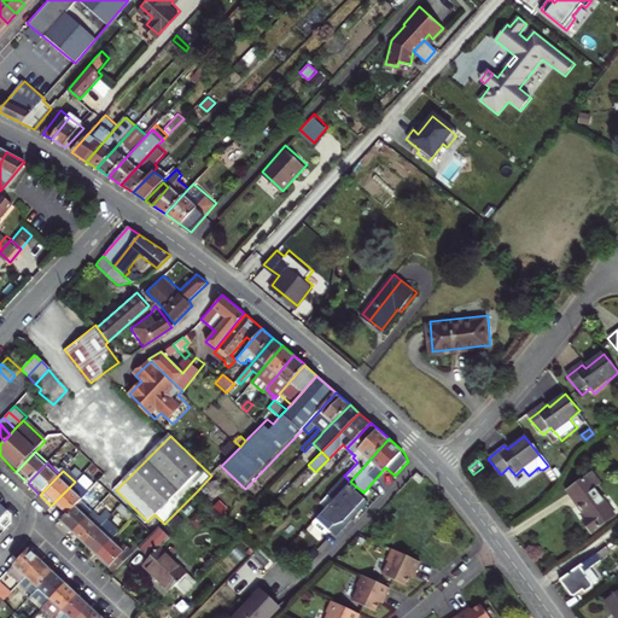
[(601,483),(594,472),(569,489),(587,517),(584,518),(593,531),(616,516),(596,485),(601,483)]
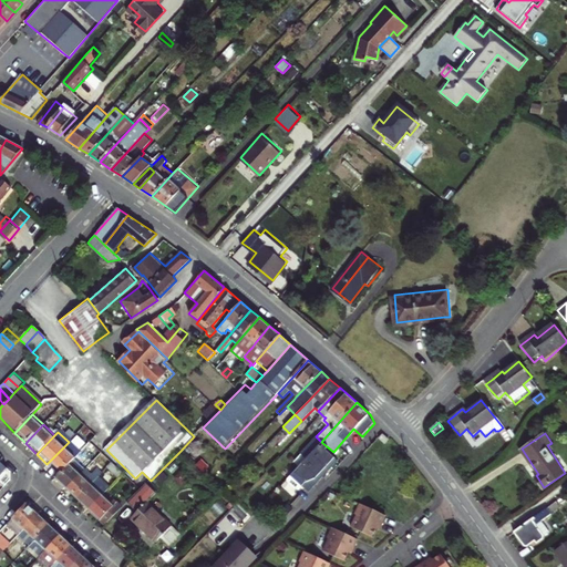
[(383,434),(379,439),(385,445),(390,441),(383,434)]
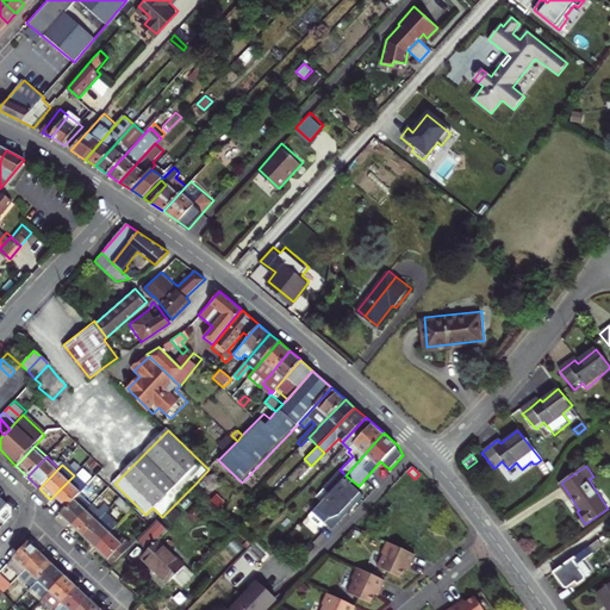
[(323,487),(329,492),(346,475),(340,470),(323,487)]
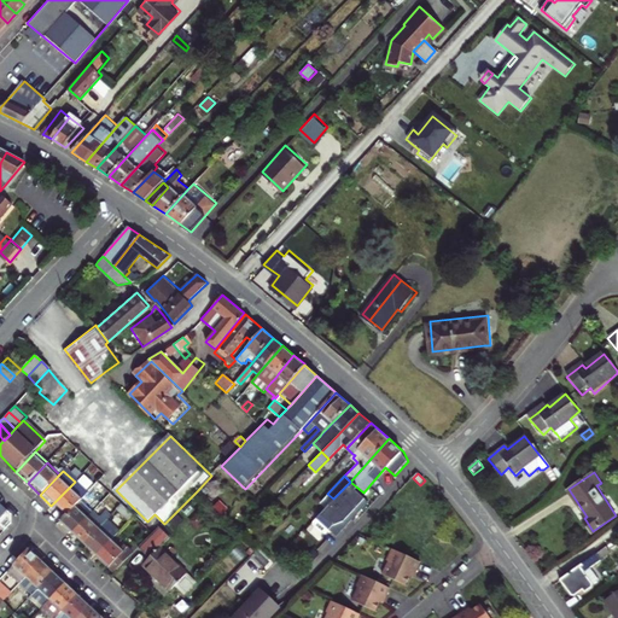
[(80,477),(75,482),(83,491),(88,485),(80,477)]
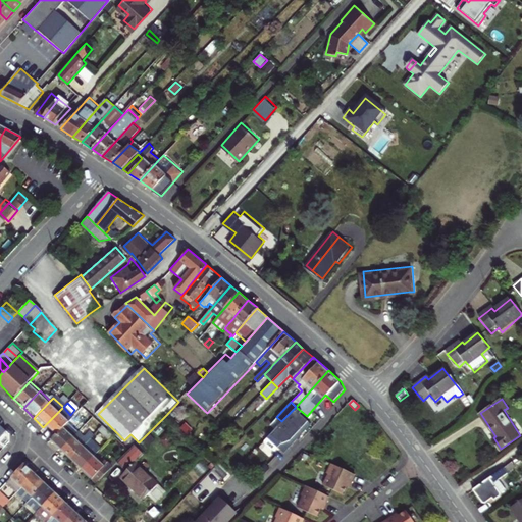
[(54,438),(65,426),(73,418),(70,415),(63,407),(43,427),(54,438)]
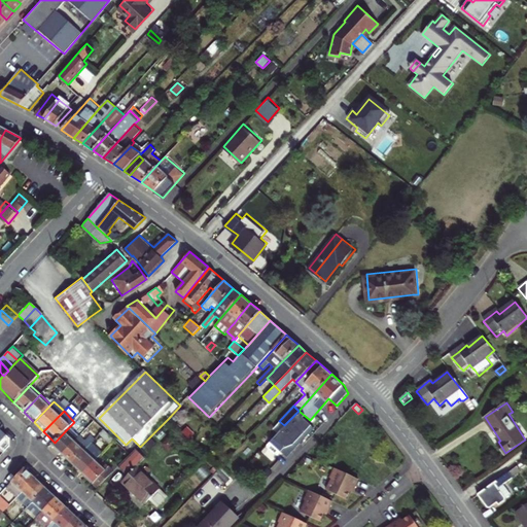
[(304,415),(299,411),(284,425),(266,445),(277,455),(280,452),(285,457),(313,428),(302,417),(304,415)]
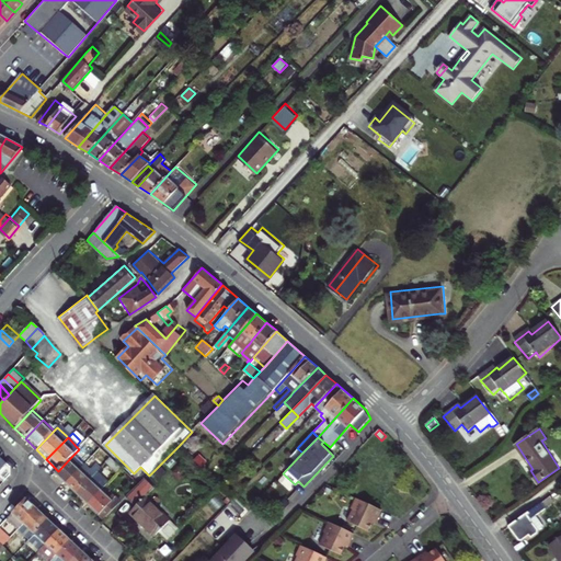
[(54,476),(64,487),(81,469),(70,458),(58,471),(54,476)]
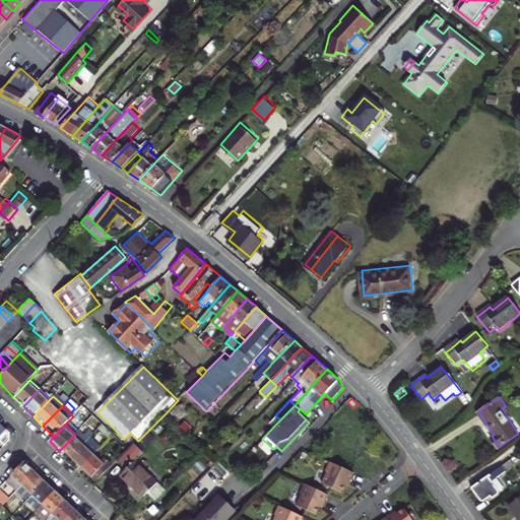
[(112,436),(101,426),(96,431),(107,441),(112,436)]
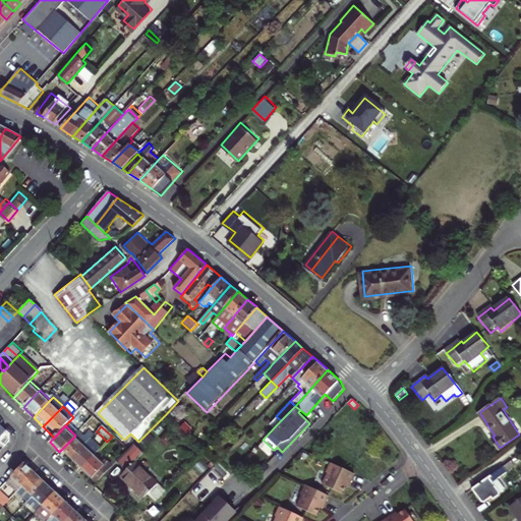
[(59,452),(68,461),(85,444),(92,436),(85,430),(79,437),(76,433),(75,436),(59,452)]
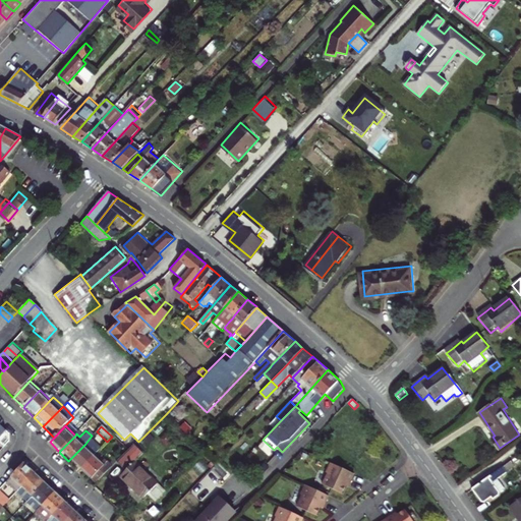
[(78,471),(96,454),(85,444),(68,461),(78,471)]
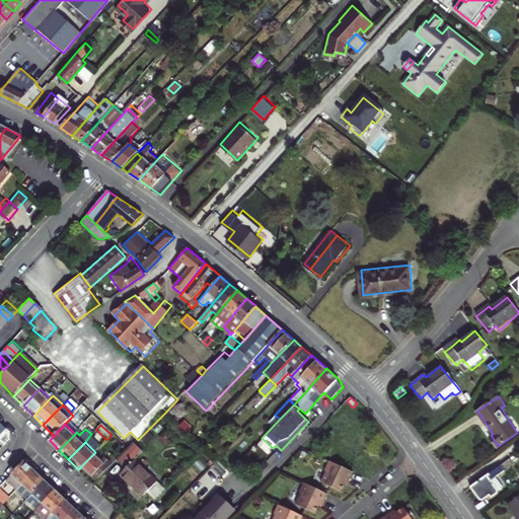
[(165,488),(160,483),(137,459),(145,451),(135,442),(132,445),(119,459),(128,468),(126,470),(149,494),(154,499),(165,488)]
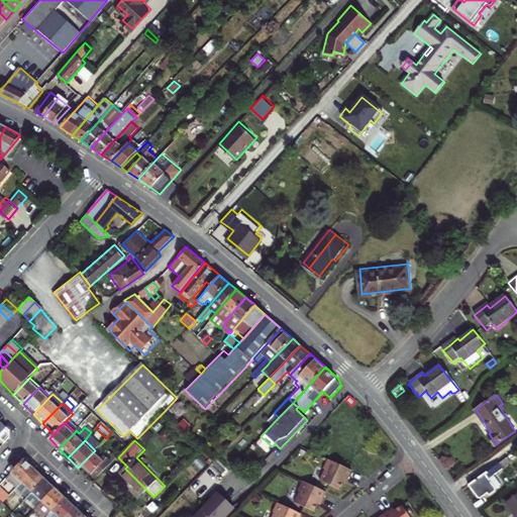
[(78,468),(88,477),(104,459),(95,450),(78,468)]
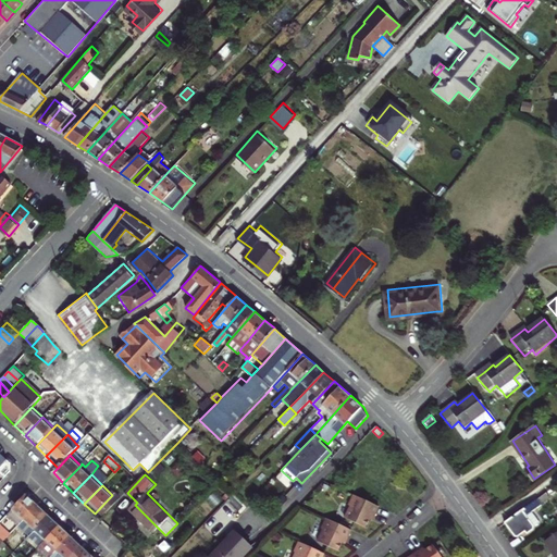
[(20,520),(39,499),(28,489),(27,489),(13,505),(19,510),(14,515),(20,520)]
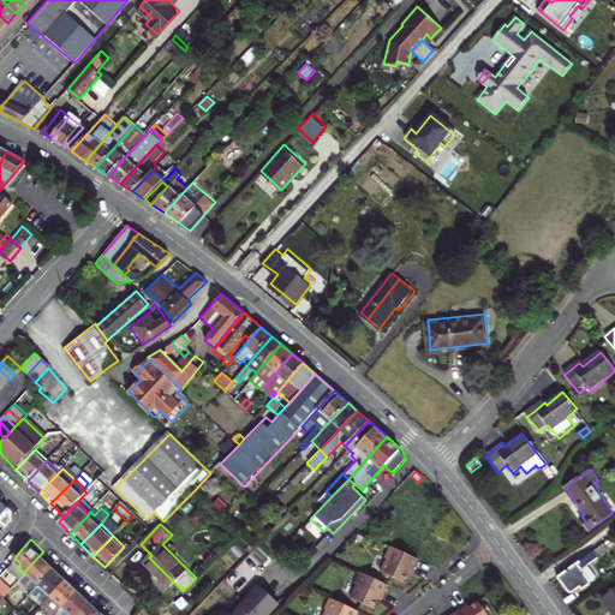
[(608,539),(597,547),(602,551),(611,544),(608,539)]
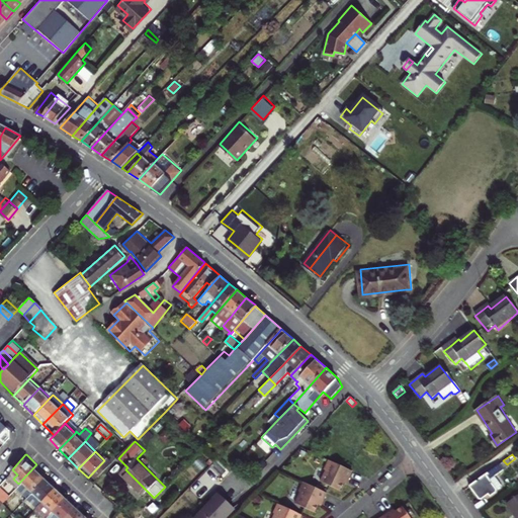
[(347,484),(353,470),(329,460),(325,470),(327,470),(323,482),(341,490),(344,482),(347,484)]
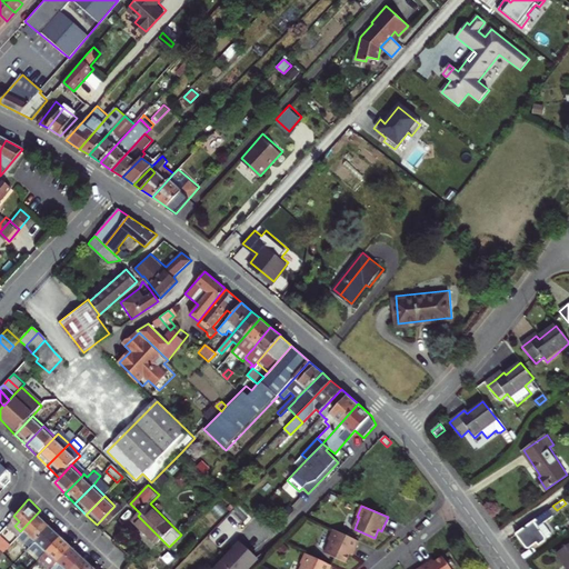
[(557,510),(552,506),(517,531),(529,548),(539,541),(541,545),(546,541),(547,538),(546,537),(552,532),(545,521),(558,511),(557,510)]
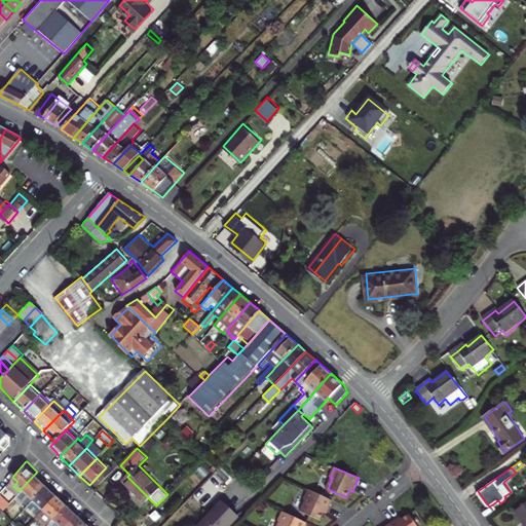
[(19,491),(30,501),(47,483),(37,472),(19,491)]
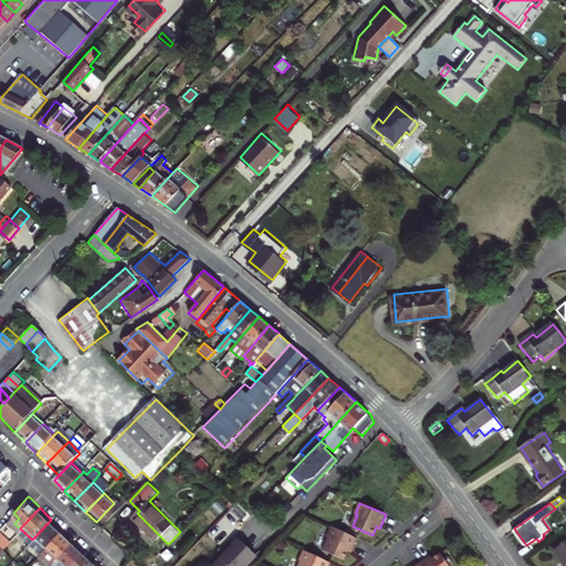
[(9,517),(14,523),(19,519),(13,513),(9,517)]
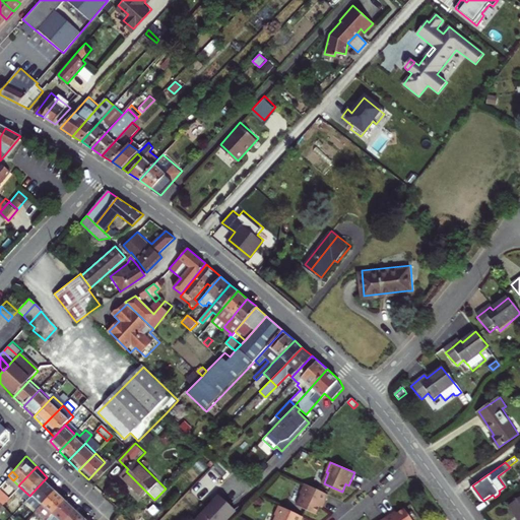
[(123,474),(146,498),(149,495),(126,471),(123,474)]
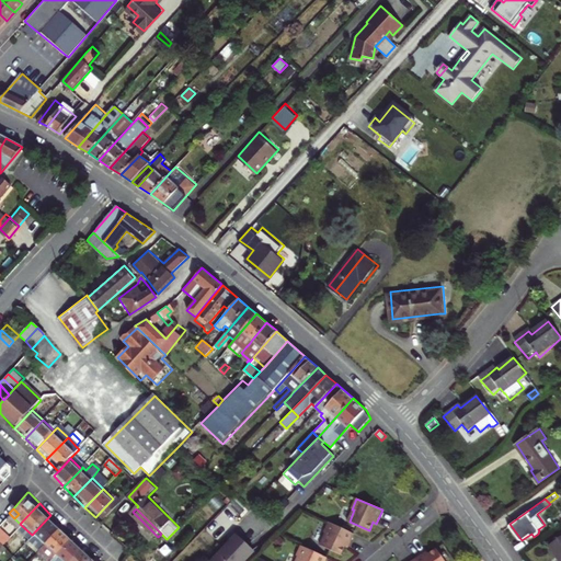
[(560,512),(550,521),(554,527),(560,522),(560,512)]
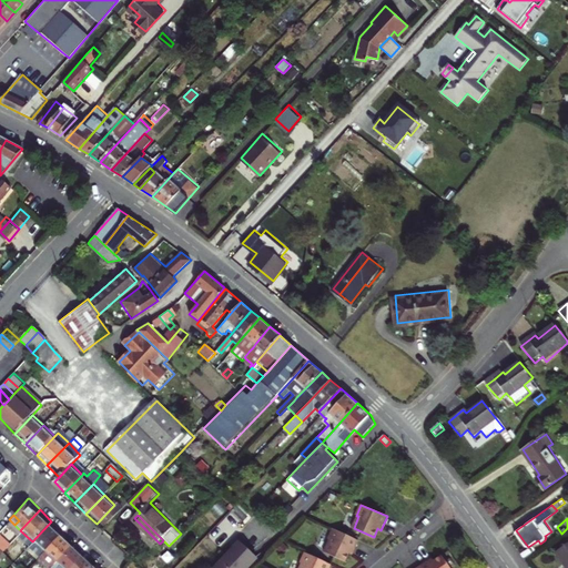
[(38,558),(41,555),(62,531),(51,521),(32,541),(27,547),(38,558)]
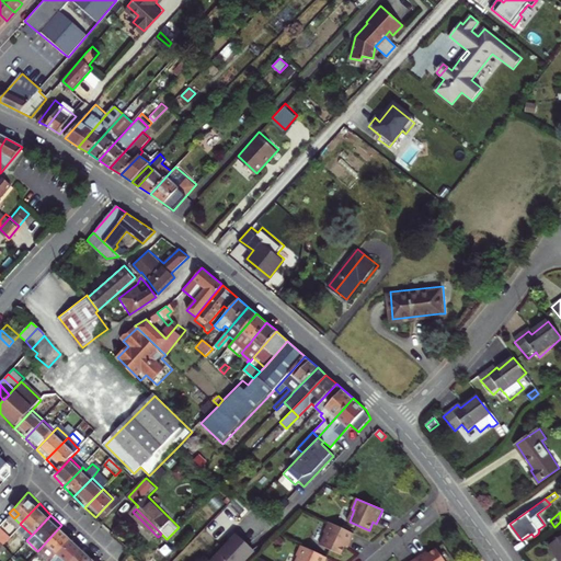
[(0,522),(0,534),(6,539),(12,533),(1,522),(0,522)]
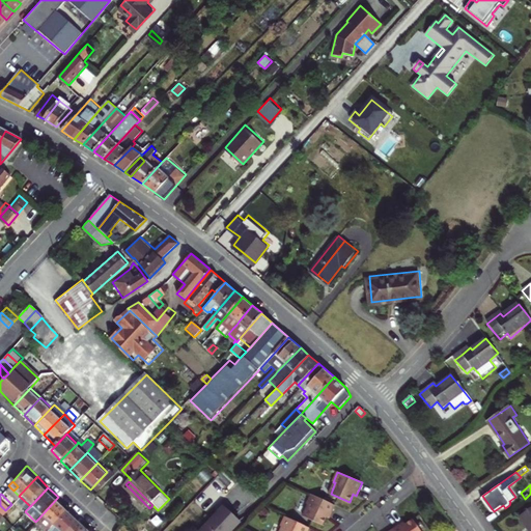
[(331,518),(336,506),(313,495),(309,504),(310,504),(305,516),(325,525),(328,516),(331,518)]
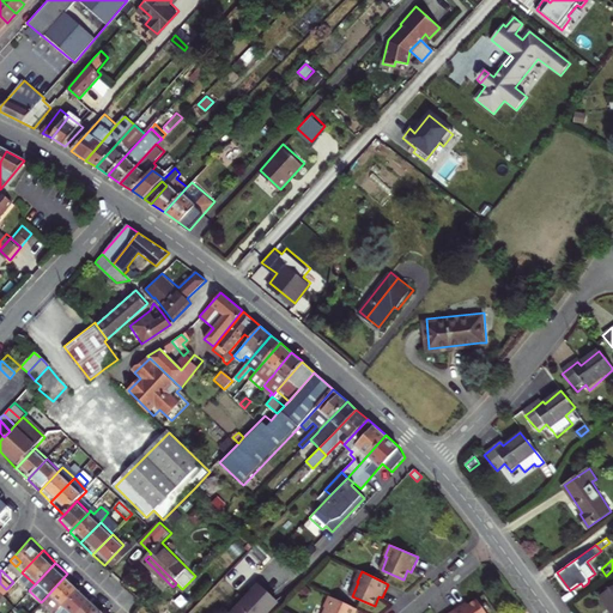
[(44,599),(56,610),(79,586),(67,574),(44,599)]
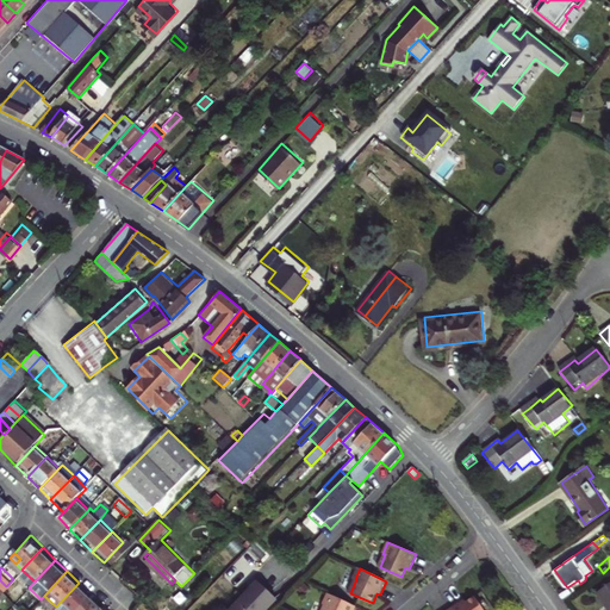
[(58,609),(76,609),(91,595),(79,583),(56,607),(58,609)]
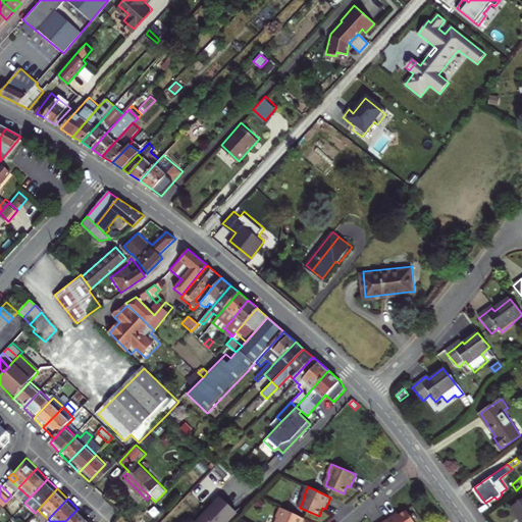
[(220,499),(199,521),(226,521),(236,513),(220,499)]
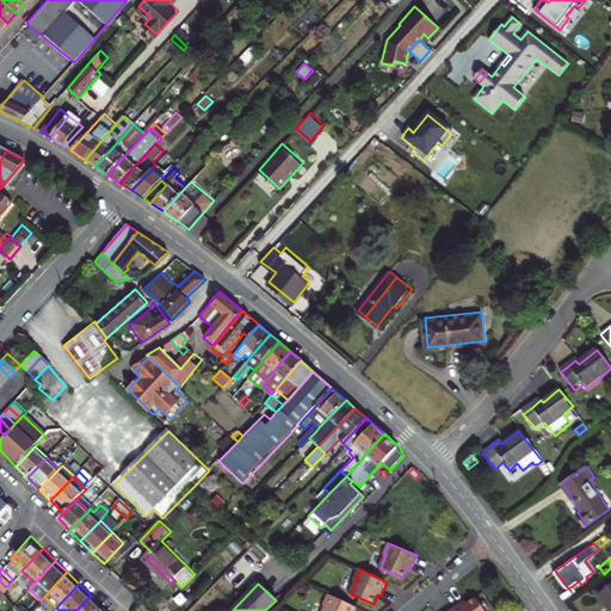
[(610,586),(600,594),(610,610),(610,586)]
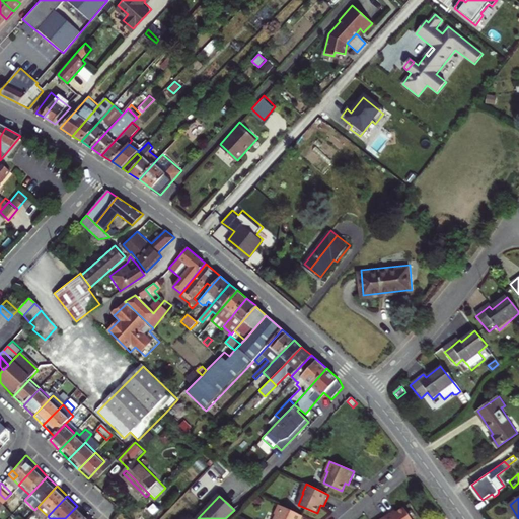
[(302,518),(304,516),(280,505),(277,513),(280,514),(277,518),(302,518)]
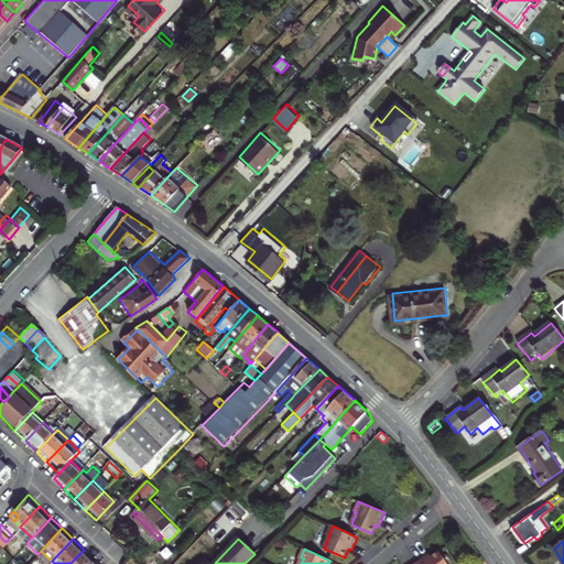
[(91,563),(95,561),(84,550),(71,563),(91,563)]
